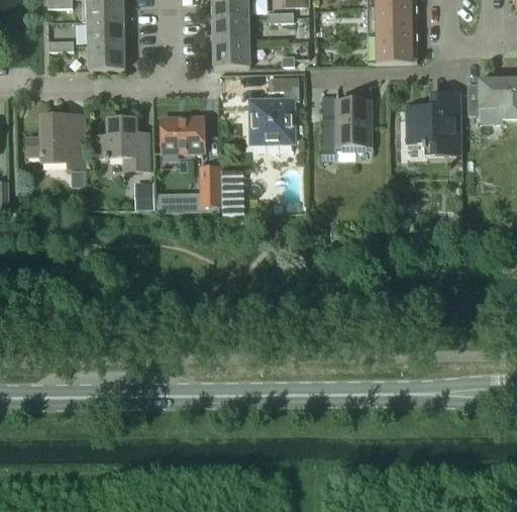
[(86,0),(87,21),(122,20),(121,0),(86,0)]
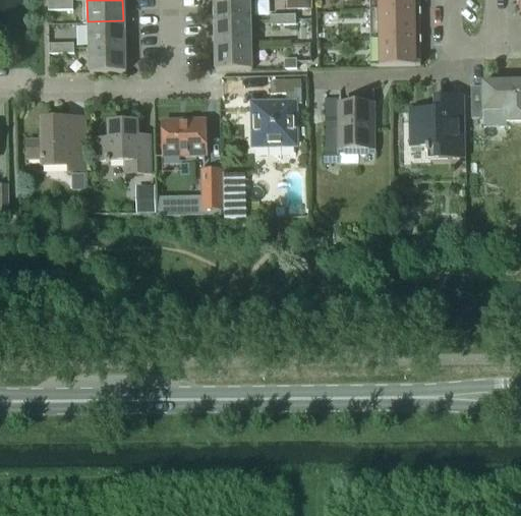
[(213,0),(214,18),(250,17),(249,0),(213,0)]
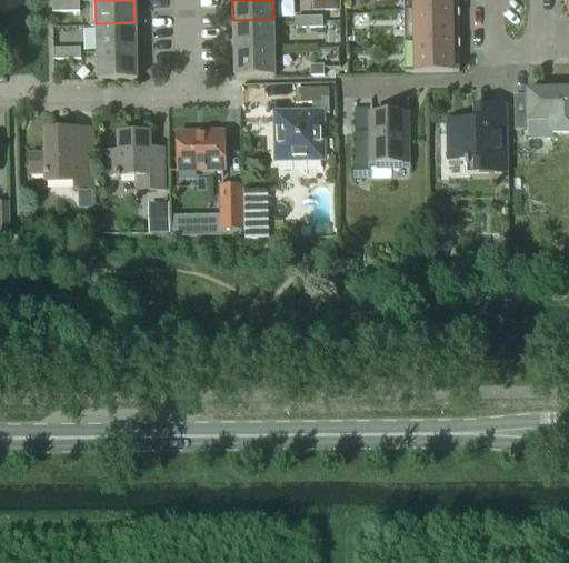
[(408,0),(409,7),(410,38),(411,70),(453,69),(452,44),(459,44),(459,37),(452,37),(452,13),(459,13),(459,7),(452,7),(451,0),(408,0)]
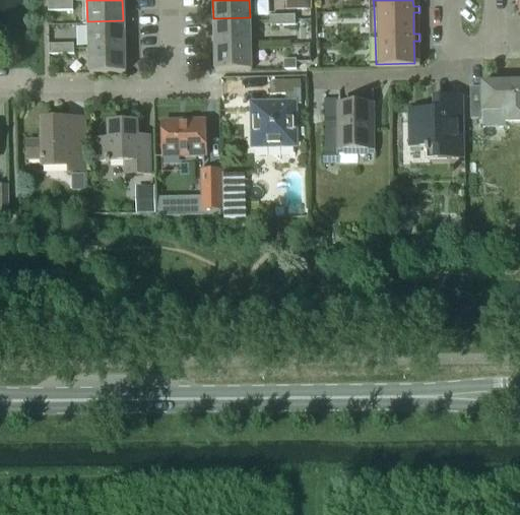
[(295,11),(282,12),(282,22),(295,21),(295,16),(295,11)]
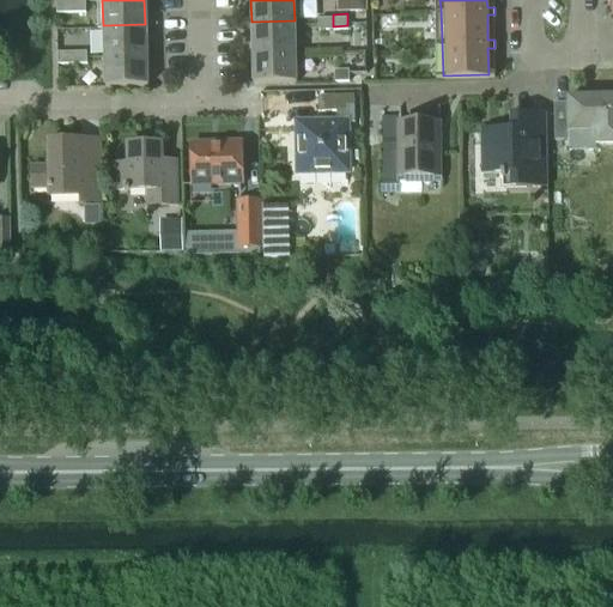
[(333,14),(317,14),(319,20),(319,26),(333,26),(333,14)]
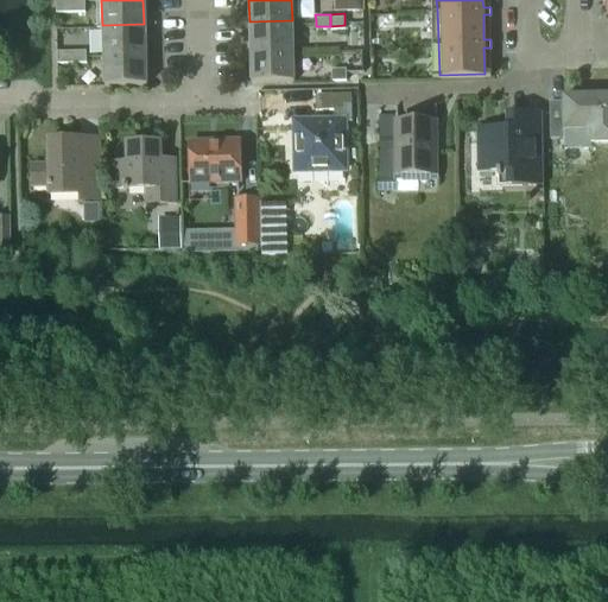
[(292,20),(249,21),(249,50),(292,49),(292,20)]
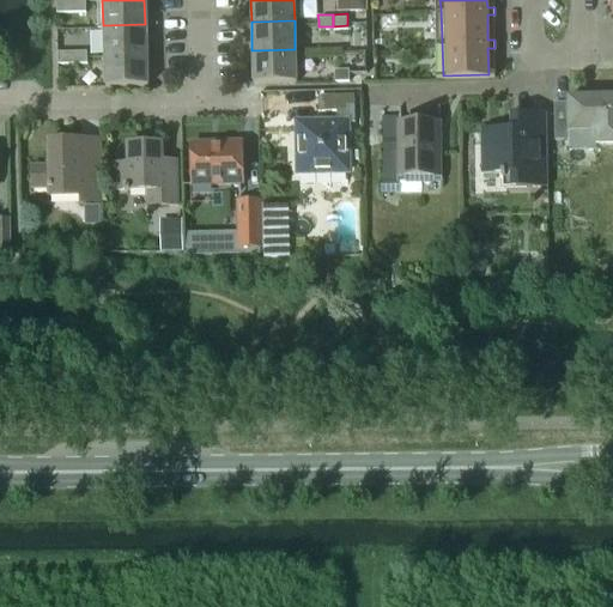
[(145,24),(103,25),(103,54),(145,53),(145,24)]
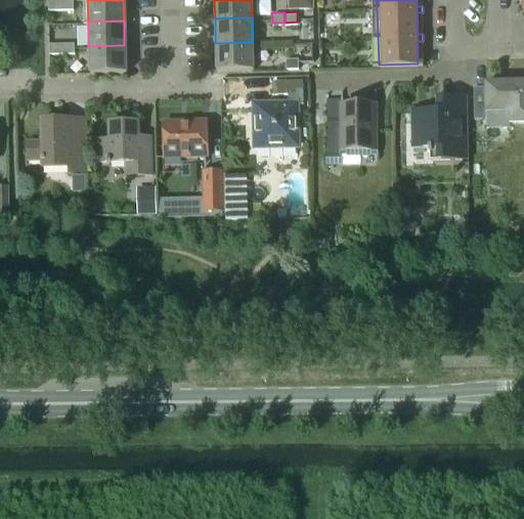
[(61,41),(49,41),(49,42),(49,51),(61,51),(61,42),(61,41)]
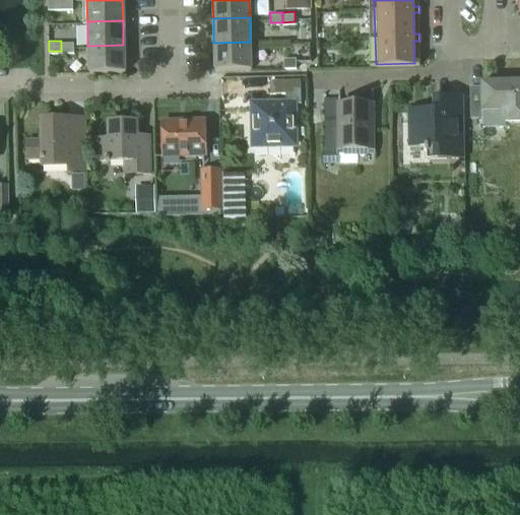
[(73,41),(61,41),(61,42),(61,51),(73,51),(73,46),(73,42),(73,41)]
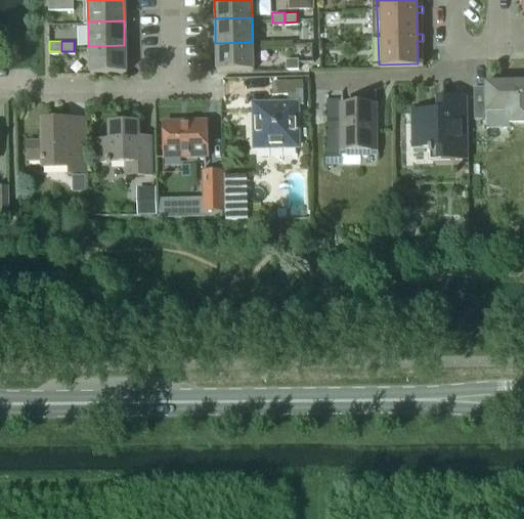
[(252,42),(215,43),(216,69),(253,68),(252,42)]
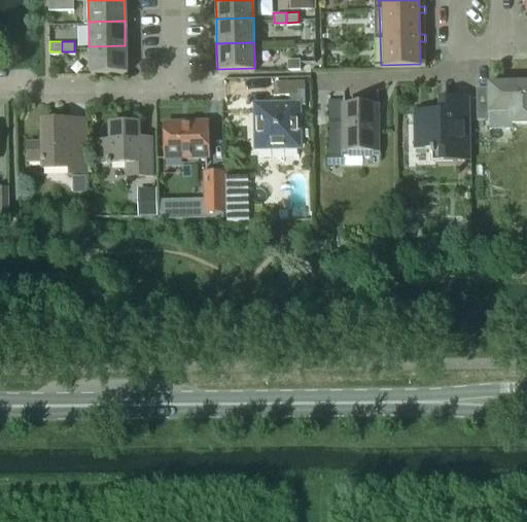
[(125,45),(89,46),(89,71),(126,71),(125,45)]
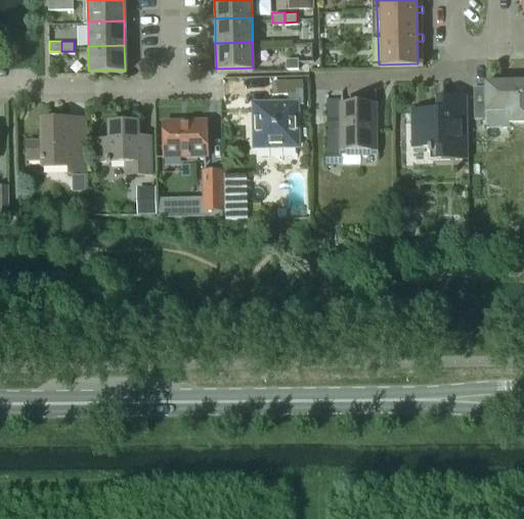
[(298,56),(286,56),(286,67),(298,67),(298,60),(298,56)]
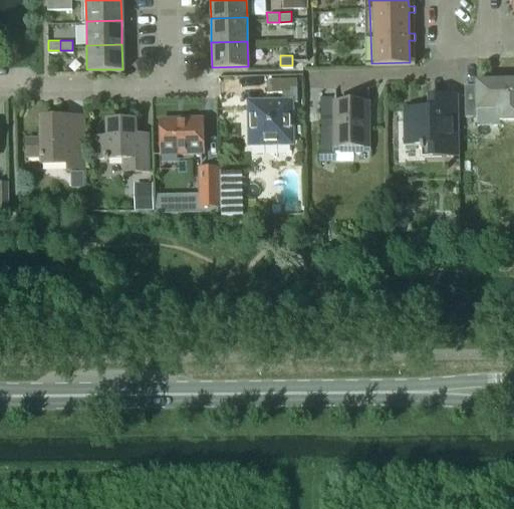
[(281,98),(248,99),(249,141),(289,140),(288,99),(296,99),(295,76),(265,77),(266,89),(281,89),(281,98)]
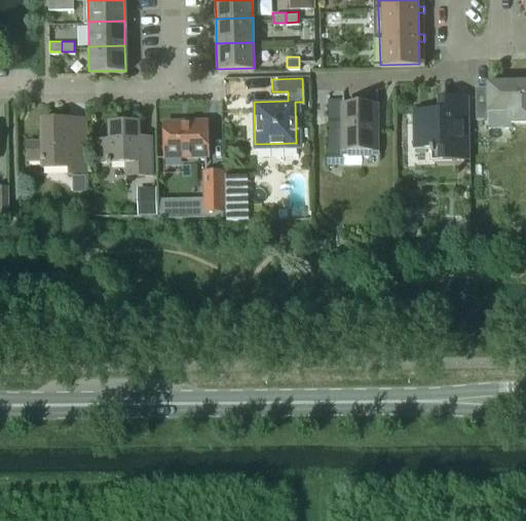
[(487,84),(475,84),(475,94),(476,116),(488,116),(489,126),(508,126),(508,121),(511,121),(525,120),(525,79),(487,80),(487,84)]
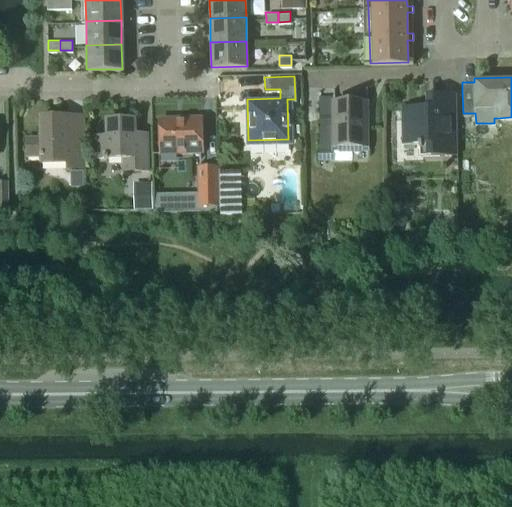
[(438,104),(402,104),(402,142),(419,141),(419,145),(420,145),(420,153),(456,153),(455,92),(438,92),(438,104)]
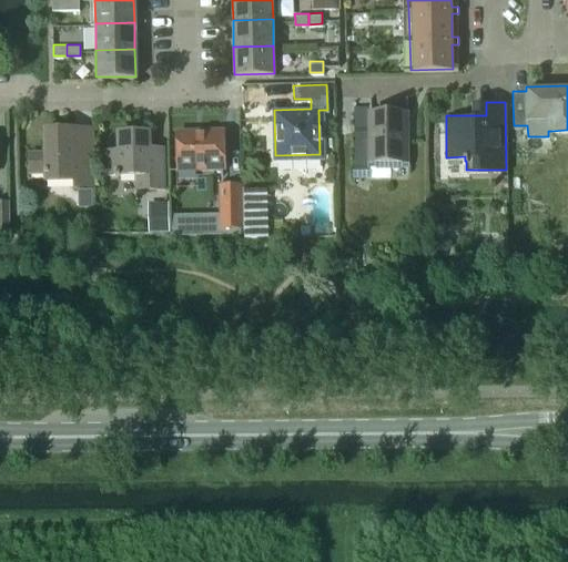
[(407,111),(369,111),(369,160),(407,160),(407,111)]
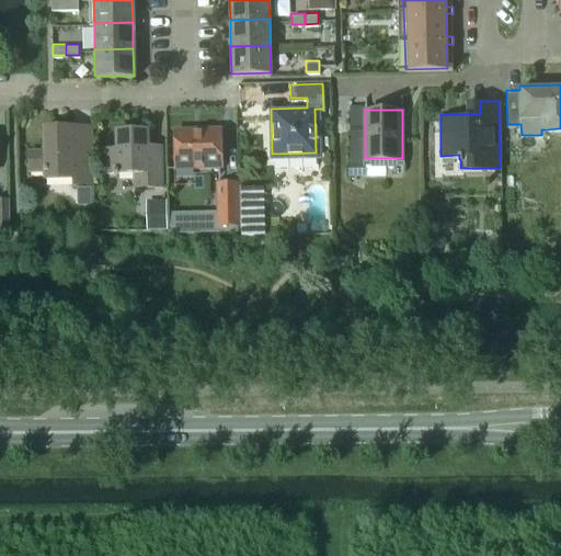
[(44,148),(29,148),(30,169),(43,168),(44,177),(71,177),(71,182),(94,181),(92,124),(43,125),(44,148)]
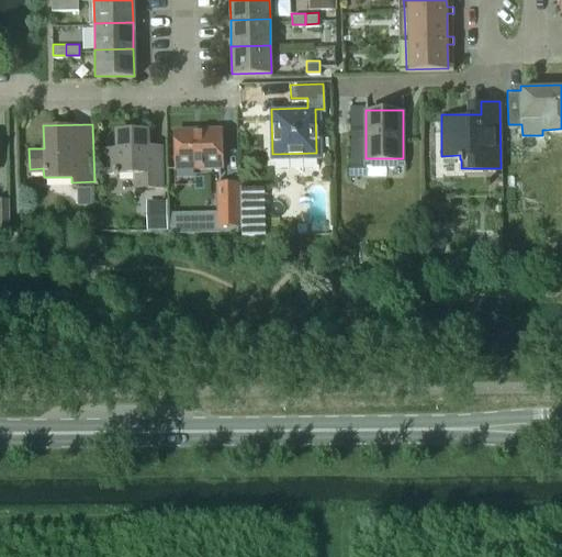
[(201,129),(172,130),(173,167),(223,166),(222,126),(201,126),(201,129)]
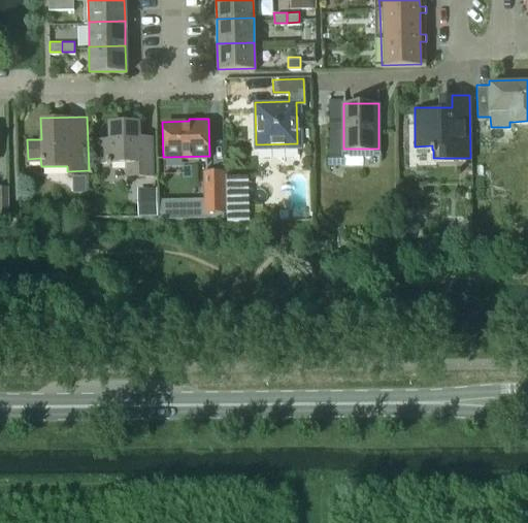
[(110,137),(98,137),(98,161),(127,160),(128,173),(153,172),(152,134),(139,135),(138,120),(109,121),(110,137)]
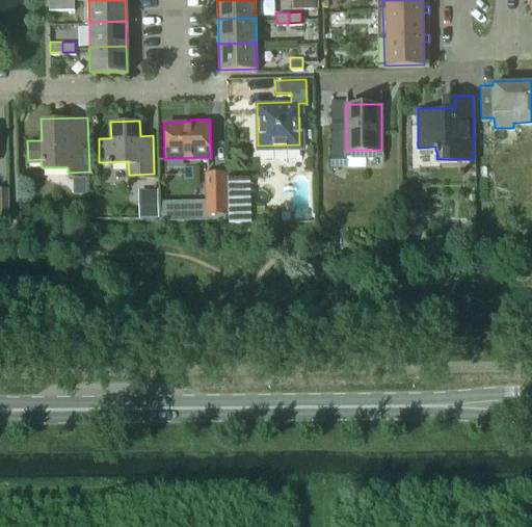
[(225,170),(205,170),(206,212),(225,212),(225,170)]
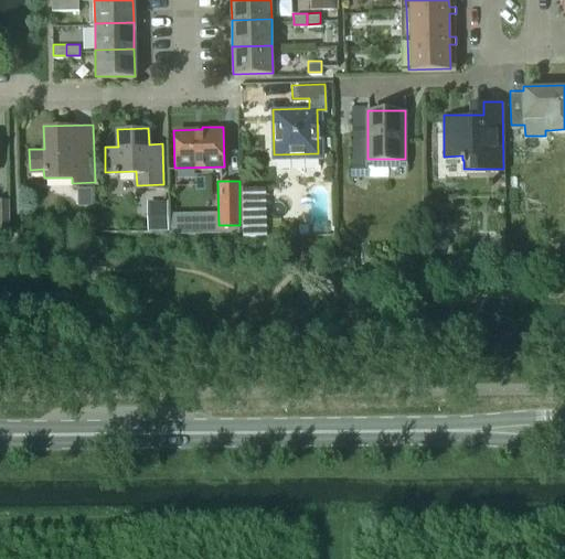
[(260,184),(242,185),(243,229),(243,234),(262,234),(262,221),(256,221),(256,208),(262,208),(260,184)]
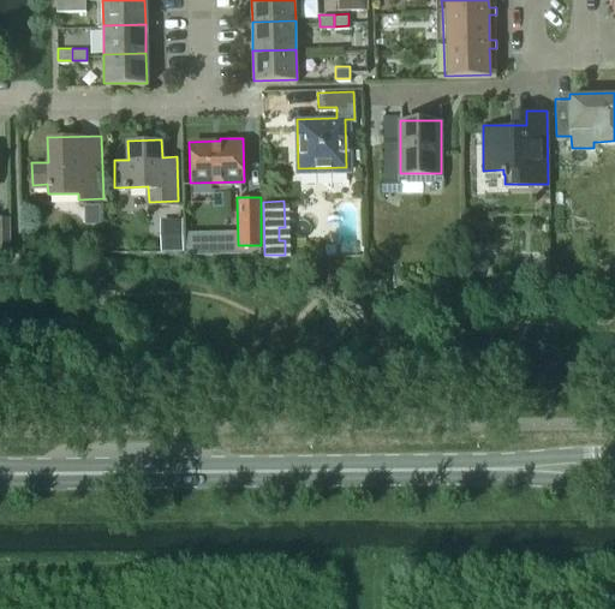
[(181,219),(163,219),(163,249),(181,249),(181,219)]
